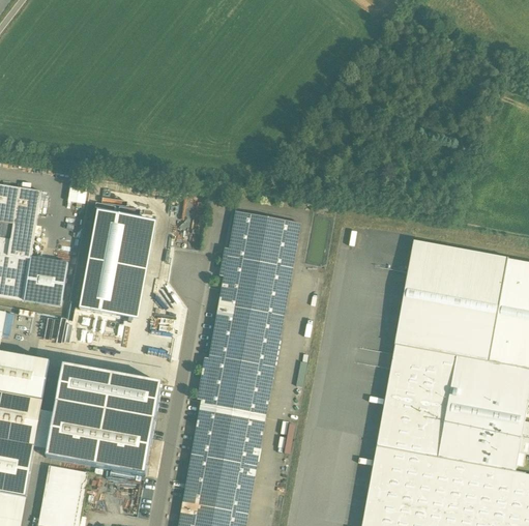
[(69,199),(86,201),(91,176),(74,173),(69,199)]
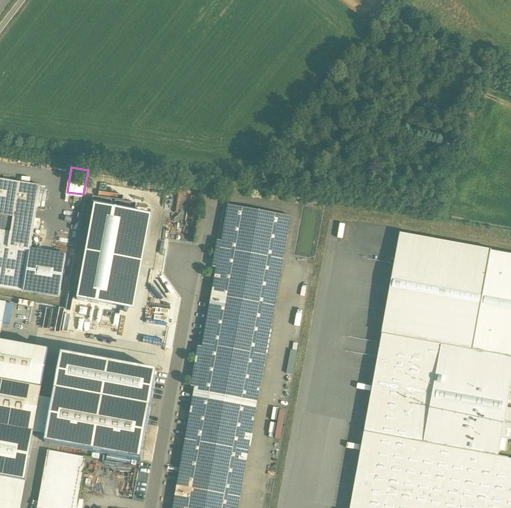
[(18,179),(0,175),(0,226),(11,228),(18,179)]
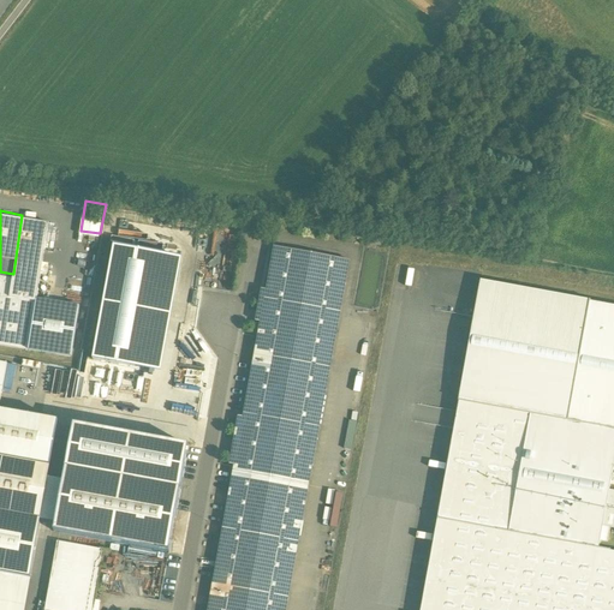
[(13,274),(0,271),(0,341),(27,346),(69,352),(78,301),(35,295),(48,219),(22,215),(13,274)]
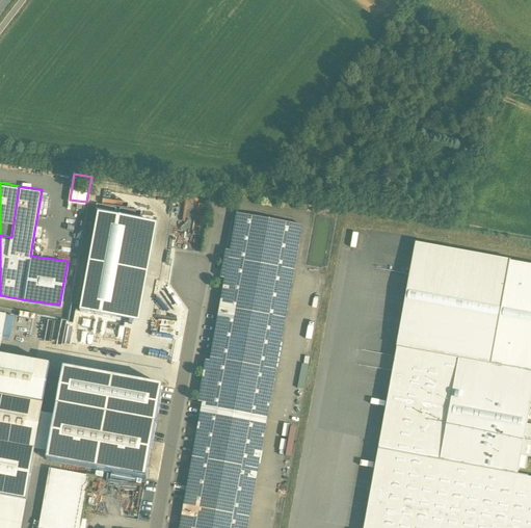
[(200,203),(175,198),(171,214),(196,219),(200,203)]
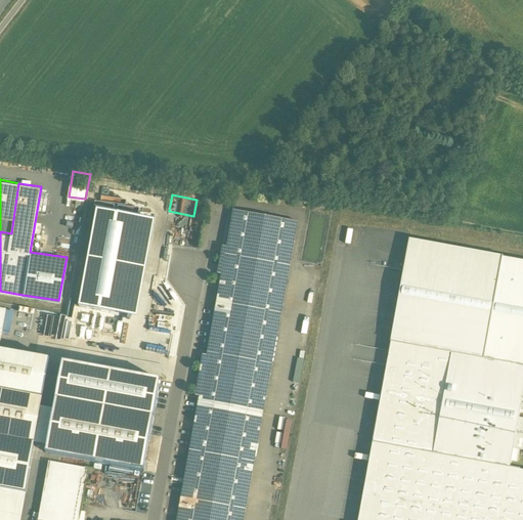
[(242,519),(297,218),(232,206),(226,244),(223,244),(221,254),(224,255),(219,284),(206,353),(203,352),(195,391),(199,391),(199,394),(175,519),(242,519)]
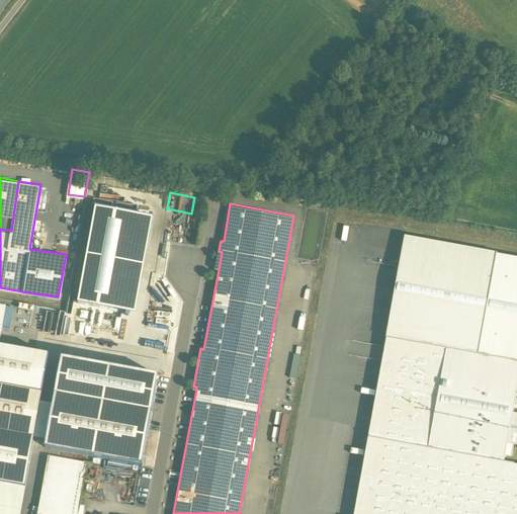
[(95,204),(78,297),(133,308),(151,216),(95,204)]
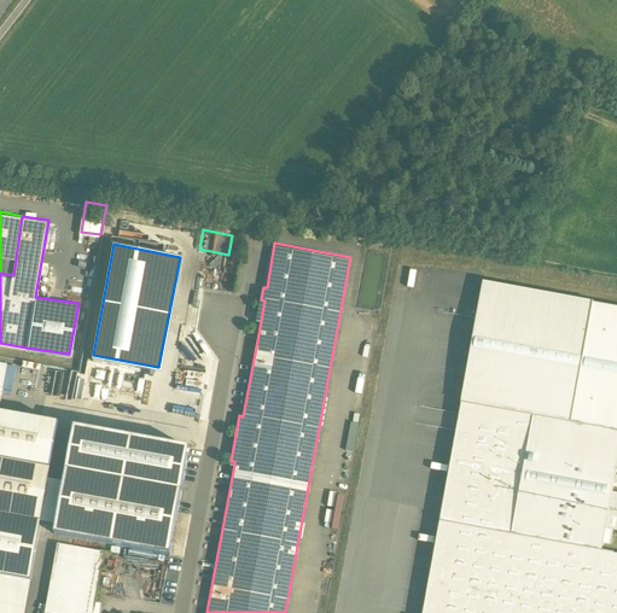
[(616,303),(482,279),(438,518),(600,547),(601,538),(611,488),(615,466),(616,465),(616,303)]
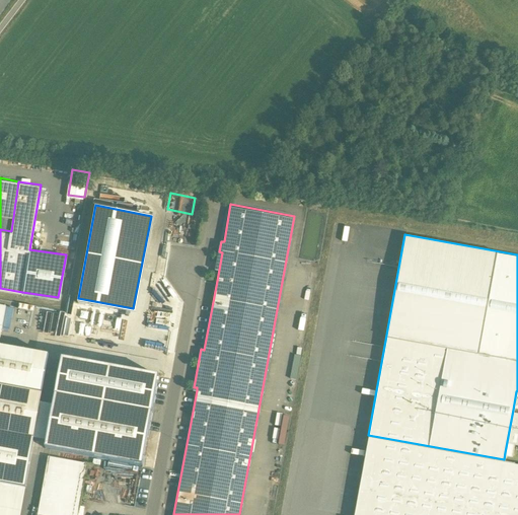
[(0,480),(24,485),(33,432),(41,396),(49,352),(0,343),(0,334),(2,323),(5,303),(0,301),(0,480)]
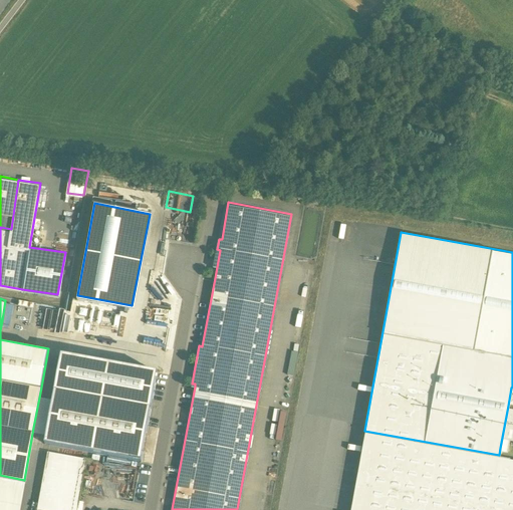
[(5,300),(2,320),(9,322),(13,302),(5,300)]
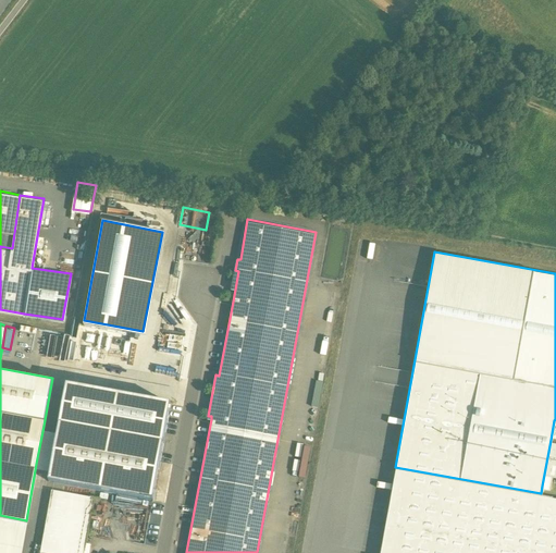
[(50,467),(48,478),(151,496),(170,400),(66,381),(58,429),(50,467)]
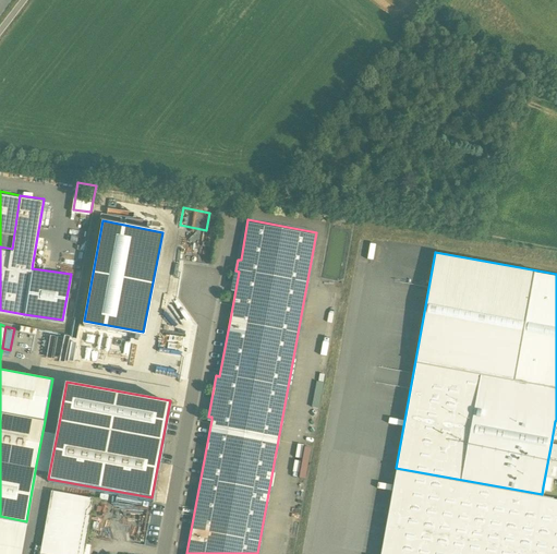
[(58,430),(44,426),(36,465),(50,468),(58,430)]
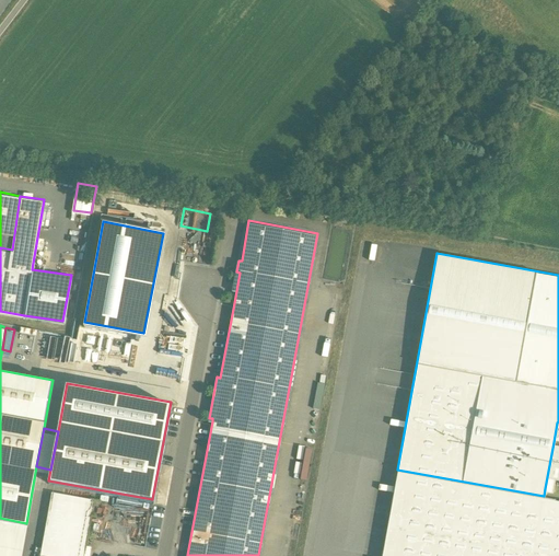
[(558,443),(554,442),(545,488),(552,490),(555,477),(558,477),(558,443)]
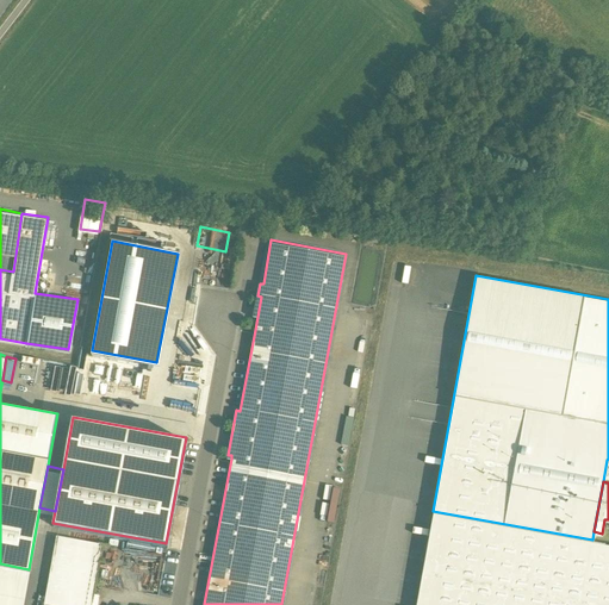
[(608,604),(608,543),(592,540),(433,511),(415,604),(608,604)]
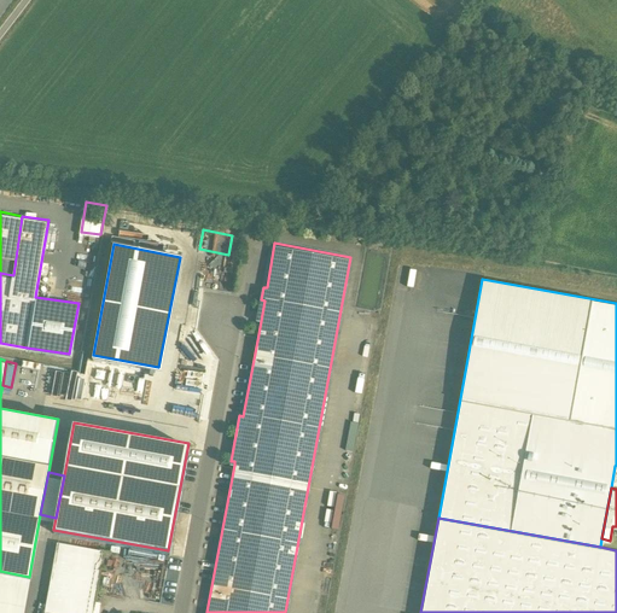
[(91,612),(104,548),(57,539),(44,612),(91,612)]
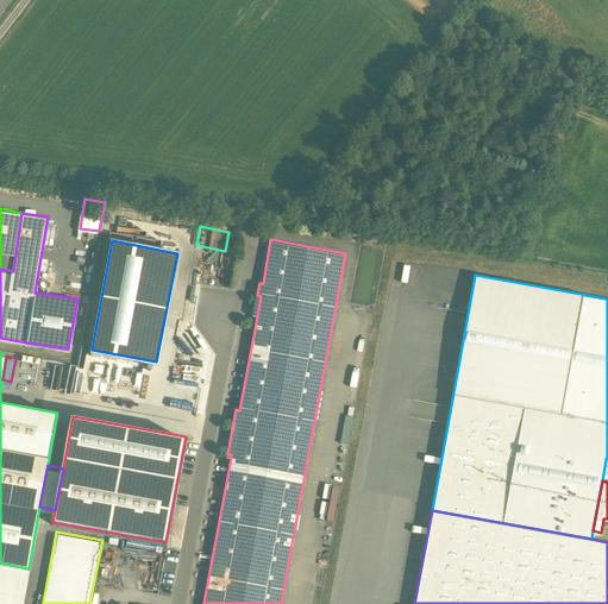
[(0,603),(23,603),(29,568),(0,562),(0,603)]
